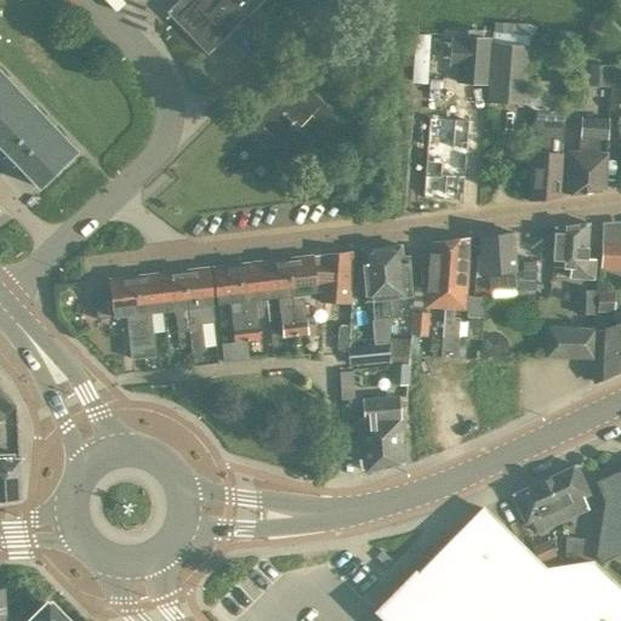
[(178,0),(166,12),(206,55),(262,0),(178,0)]
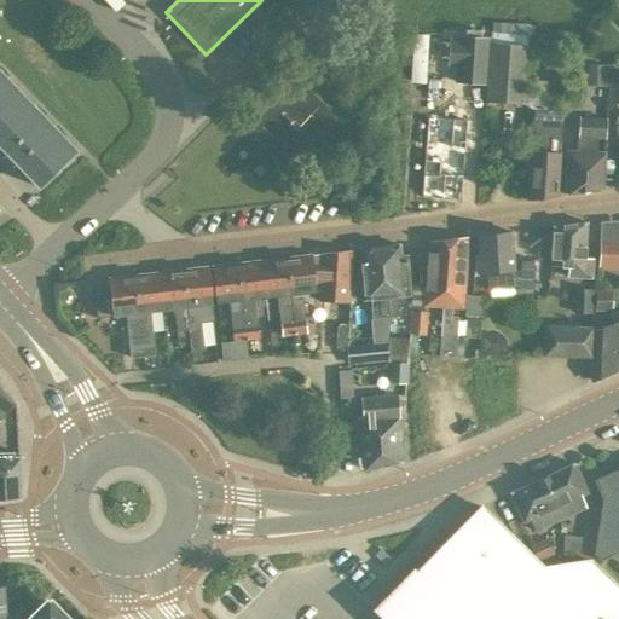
[(0,157),(32,190),(106,119),(0,11),(0,157)]
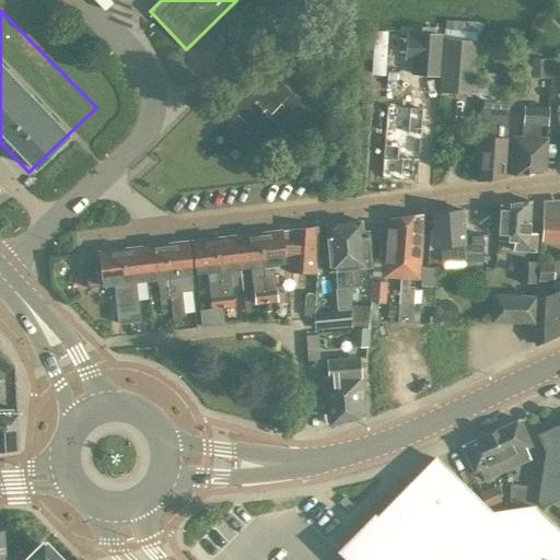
[(494,89),(480,83),(473,82),(477,32),(444,30),(440,89),(473,91),(482,101),(477,182),(503,177),(508,103),(493,102),(494,89)]
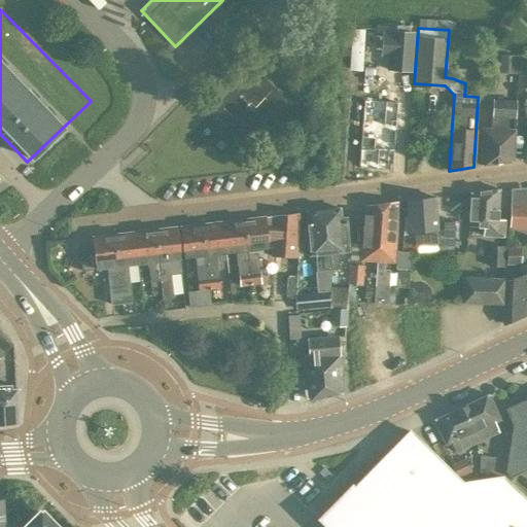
[(382,33),(381,54),(389,55),(388,70),(411,71),(414,32),(390,31),(390,34),(382,33)]
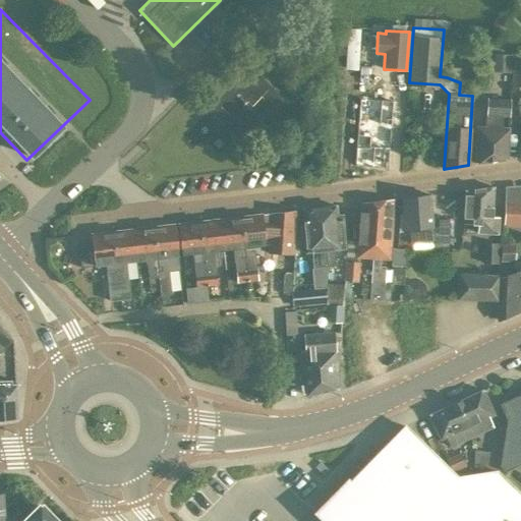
[(494,54),(493,72),(511,72),(512,55),(494,54)]
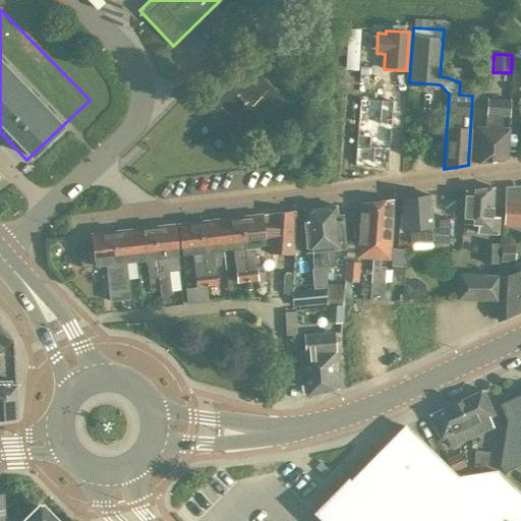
[(520,66),(513,66),(512,88),(520,87),(520,66)]
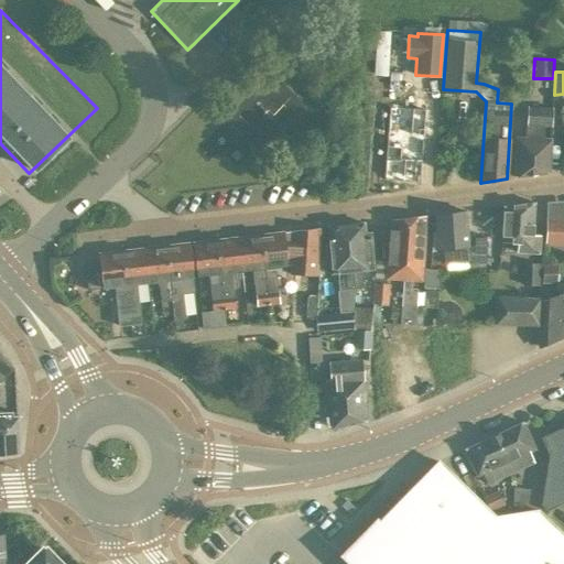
[(253,87),(202,153),(210,160),(219,150),(241,166),(284,111),(253,87)]
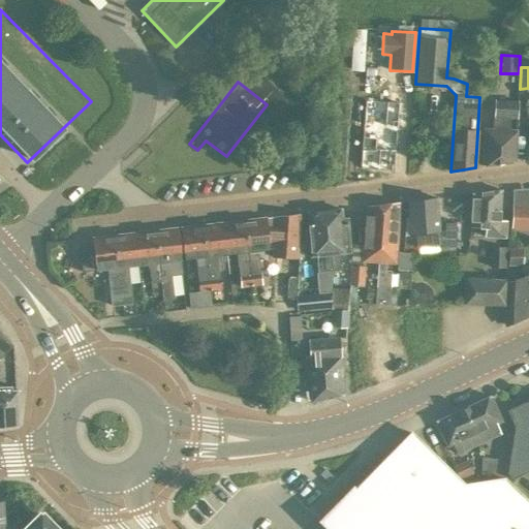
[(485,130),(481,166),(514,163),(516,132),(509,131),(510,119),(517,119),(518,100),(494,99),(493,130),(485,130)]
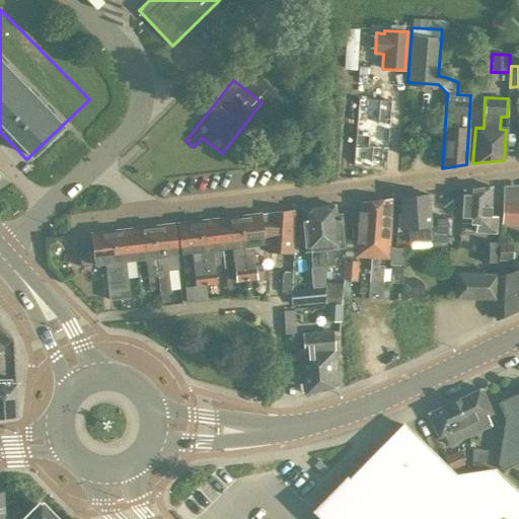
[(360,98),(355,167),(389,170),(394,101),(360,98)]
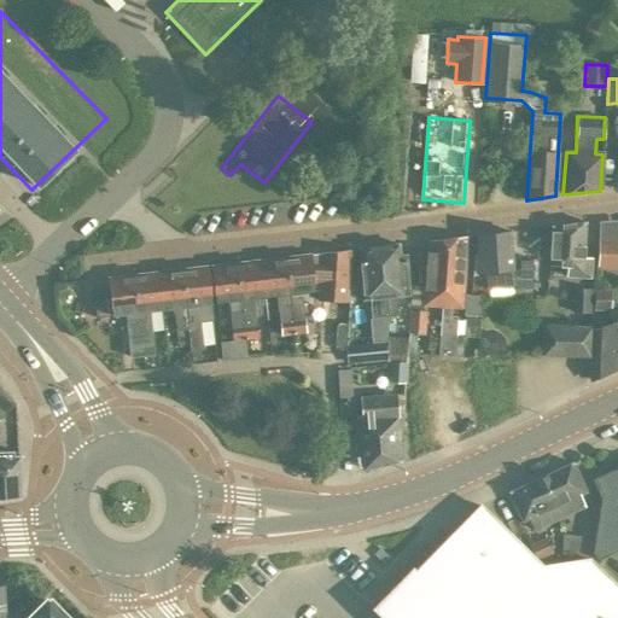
[(566,277),(592,278),(593,258),(584,257),(586,223),(551,227),(548,266),(566,267),(566,277)]
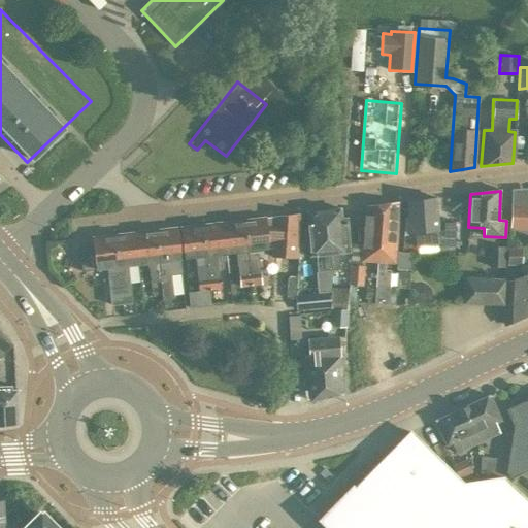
[(405,219),(403,235),(414,234),(416,254),(458,251),(458,231),(455,231),(454,222),(443,222),(443,231),(437,232),(435,199),(406,202),(408,219),(405,219)]
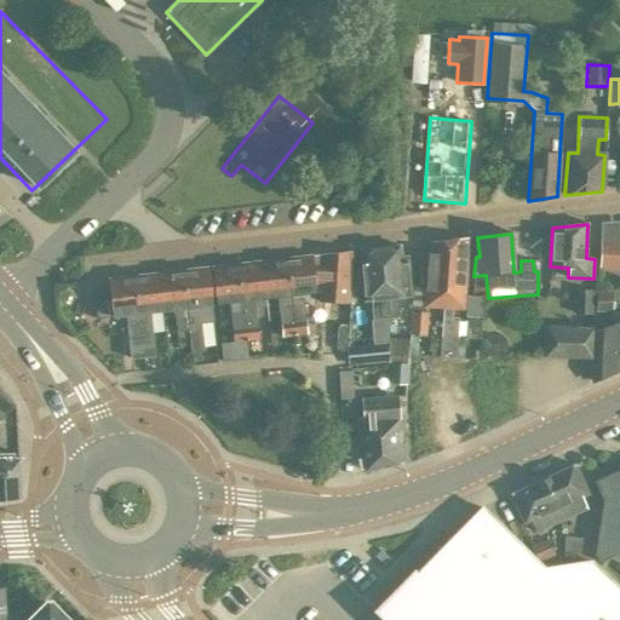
[(452,317),(453,310),(464,310),(469,239),(448,241),(442,309),(441,336),(438,356),(455,359),(457,337),(458,317),(452,317)]
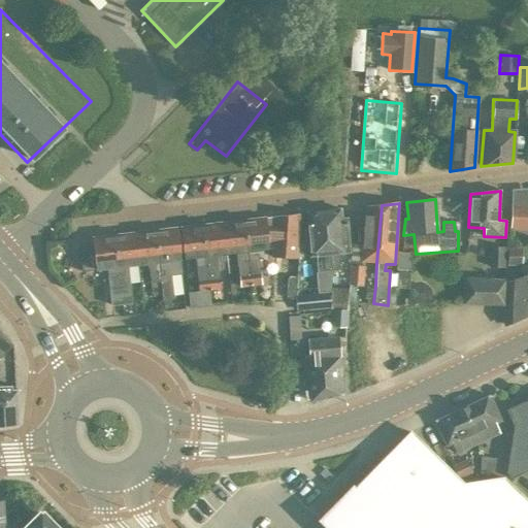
[(361,262),(376,263),(382,205),(365,206),(361,262)]
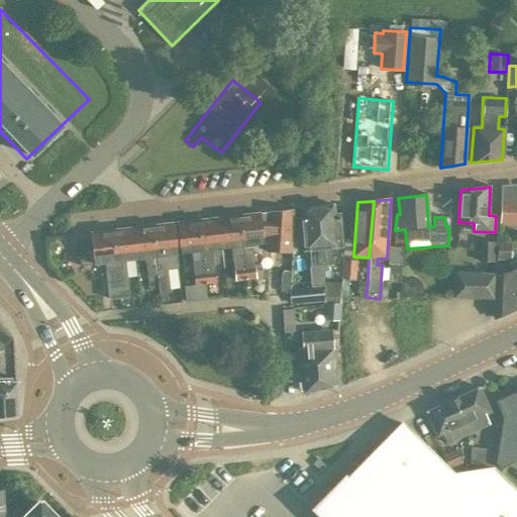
[(516,201),(500,201),(500,224),(516,224),(516,201)]
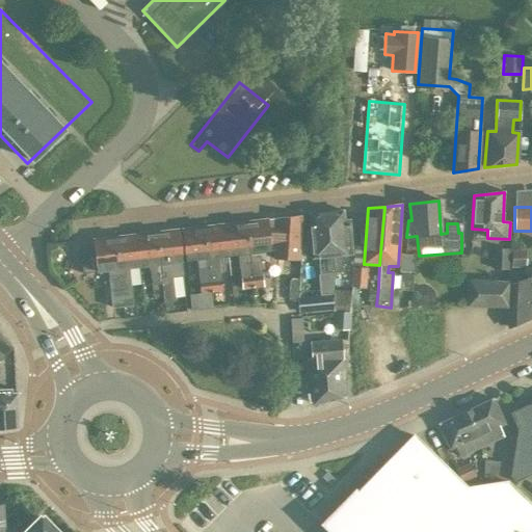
[(327,213),(333,273),(333,282),(338,282),(337,272),(343,271),(341,256),(352,255),(349,220),(343,221),(342,211),(327,213)]
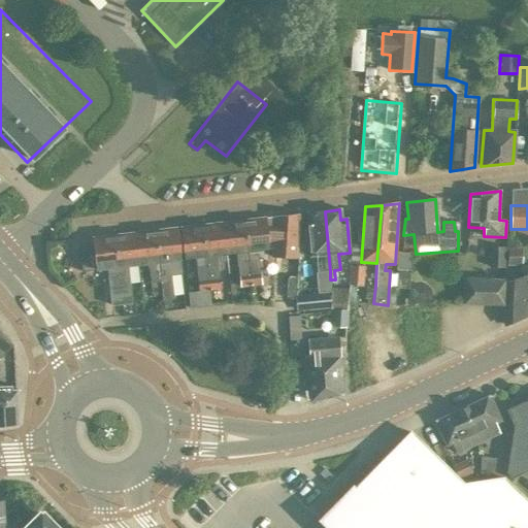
[(316,256),(318,272),(330,271),(325,211),(306,213),(307,227),(303,228),(303,241),(302,241),(303,246),(309,246),(310,257),(316,256)]
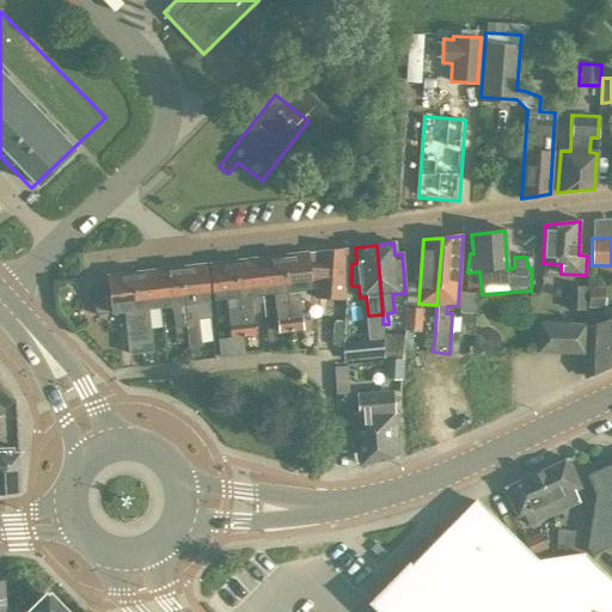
[(314,288),(314,298),(343,300),(347,248),(318,251),(314,288)]
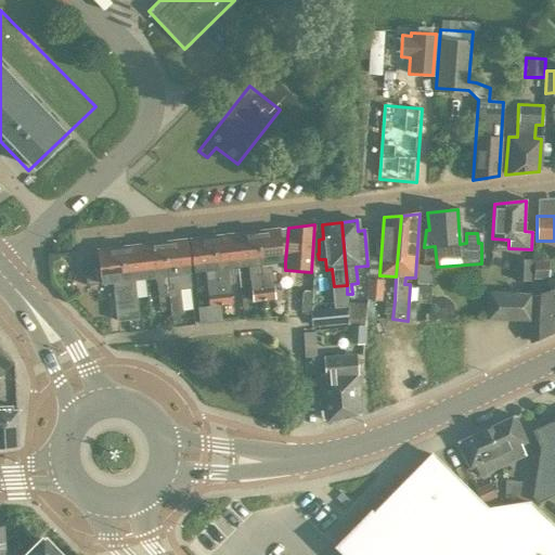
[(271,263),(285,261),(288,228),(255,232),(263,300),(275,299),(271,263)]
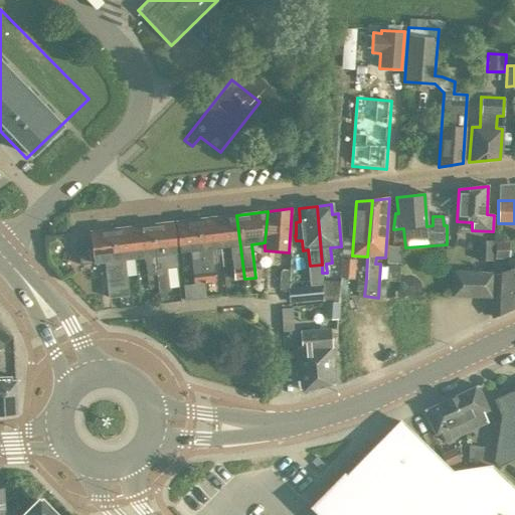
[(229,246),(234,280),(244,279),(236,215),(217,217),(220,247),(229,246)]
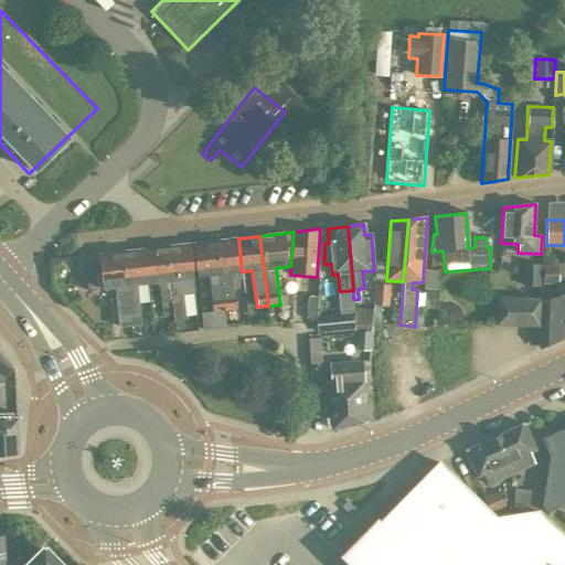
[(238,238),(215,242),(225,328),(226,328),(225,311),(236,309),(232,273),(242,272),(238,238)]
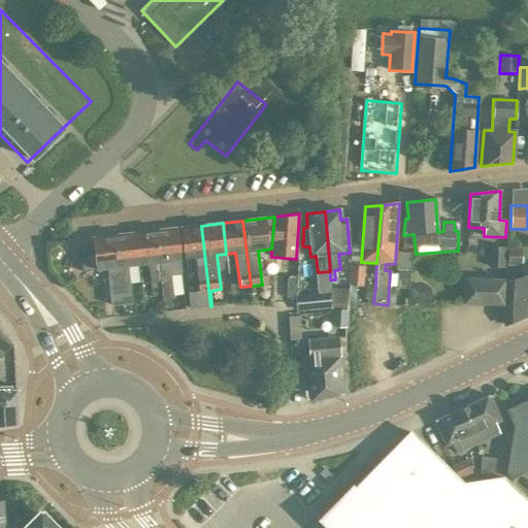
[(210,306),(201,226),(180,228),(184,259),(194,258),(200,307),(210,306)]
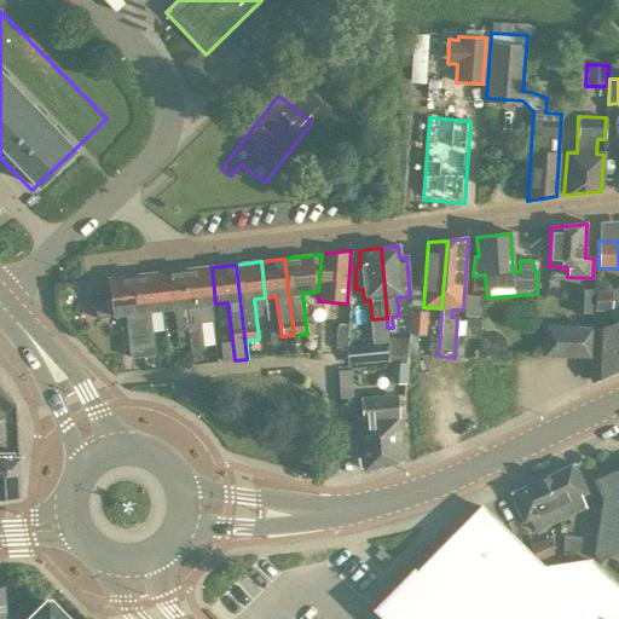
[(181,271),(189,345),(192,362),(202,360),(201,351),(203,351),(200,322),(212,320),(206,268),(181,271)]
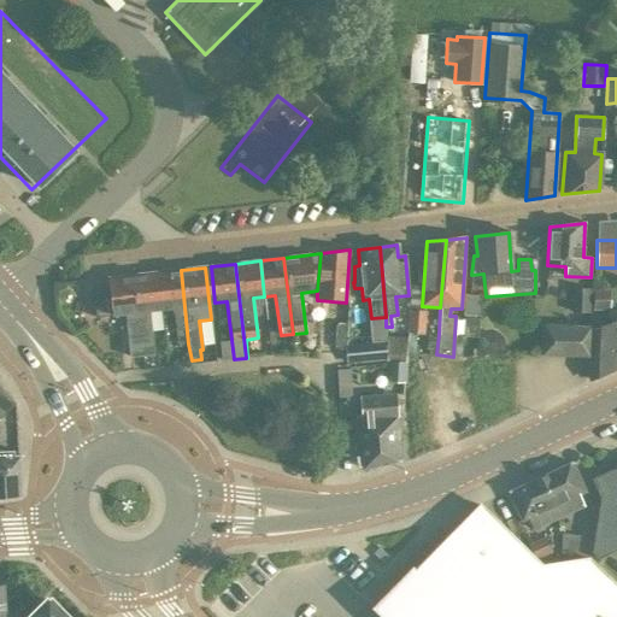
[(177,345),(188,344),(181,270),(157,274),(160,310),(172,309),(177,345)]
